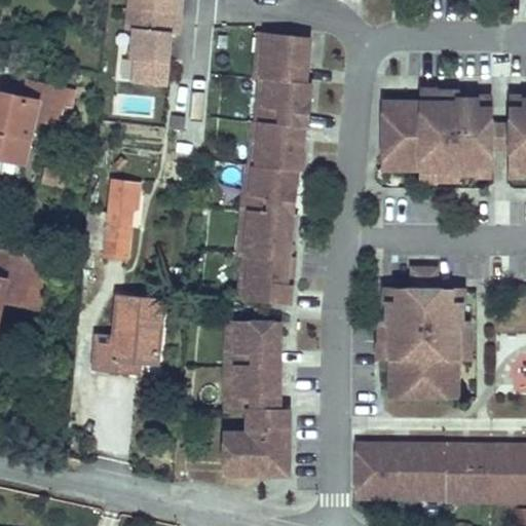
[(179,34),(182,0),(129,0),(126,29),(134,30),(132,58),(136,59),(134,81),(165,84),(168,62),(171,34),(179,34)]
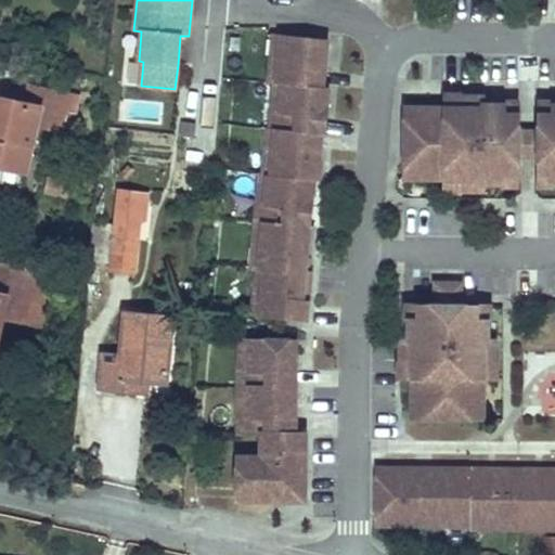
[(279,55),(281,36),(272,35),(268,81),(269,81),(271,61),(279,55)]
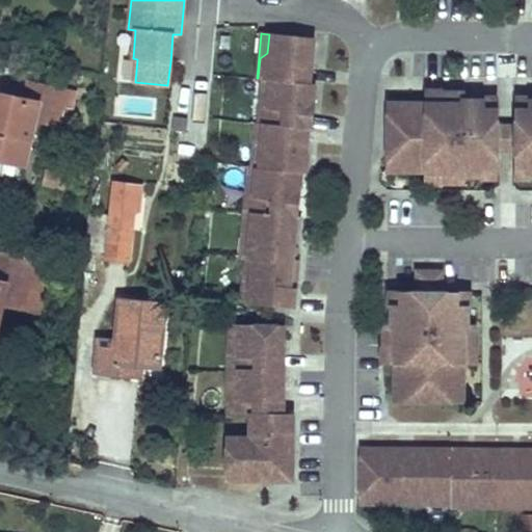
[(300,190),(301,173),(307,173),(309,155),(307,155),(300,154),(303,128),(307,101),(312,101),(314,83),(308,82),(310,67),(304,67),(308,37),(269,34),(267,53),(260,58),(258,78),(262,78),(263,78),(262,97),(268,105),(266,124),(263,123),(262,141),(254,148),(253,166),(249,166),(247,185),(254,192),(253,211),(245,211),(243,230),(249,237),(248,256),(246,256),(244,274),(250,283),(249,301),(293,306),(295,289),(289,289),(292,260),(287,260),(290,233),(295,233),(297,216),(291,215),(294,190),(300,190)]
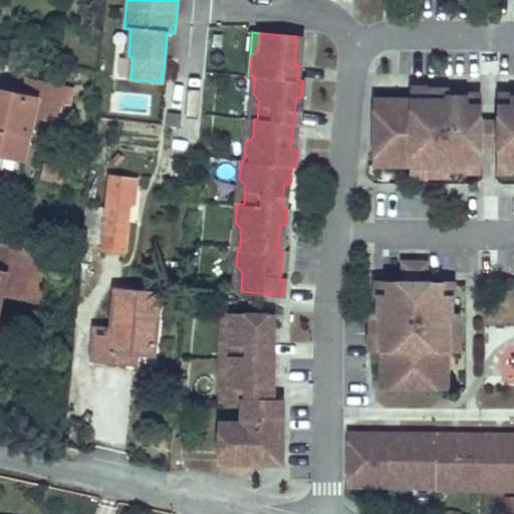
[(299,64),(302,37),(297,36),(294,64),(299,64)]
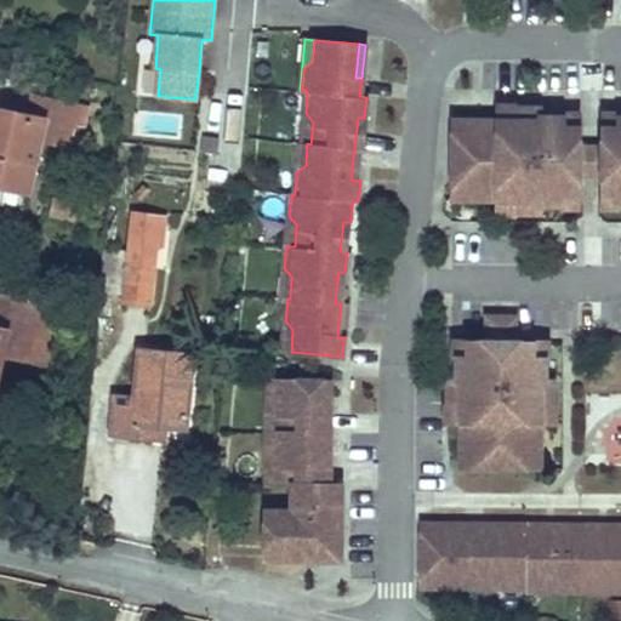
[(311,144),(313,123),(306,113),(307,91),(306,91),(301,143),(307,143),(311,144)]
